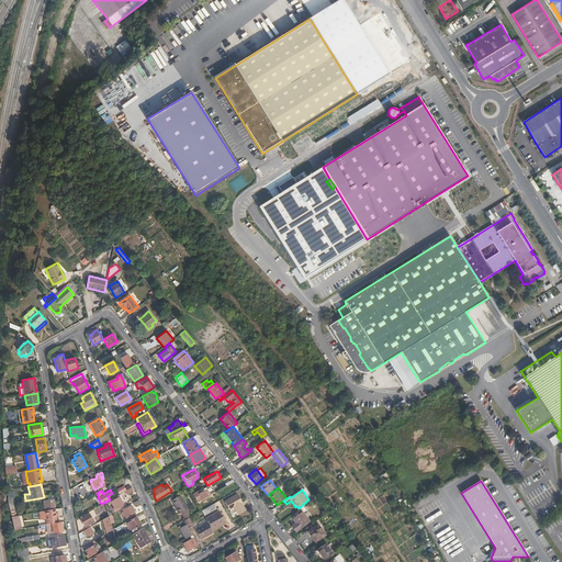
[(200,491),(194,494),(193,495),(198,503),(201,501),(209,497),(204,491),(201,493),(200,491)]
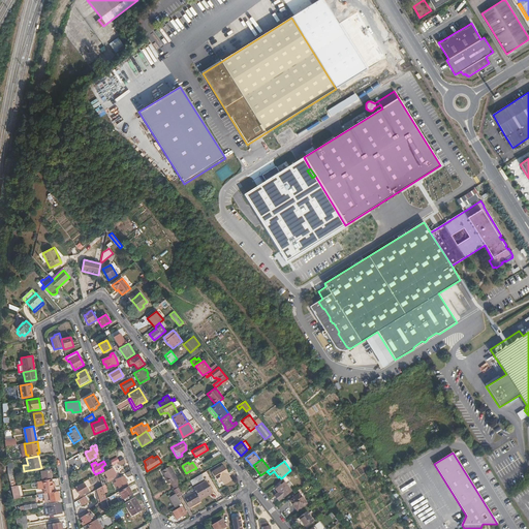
[(170,483),(175,490),(179,487),(181,486),(177,479),(178,478),(170,466),(161,471),(168,484),(170,483)]
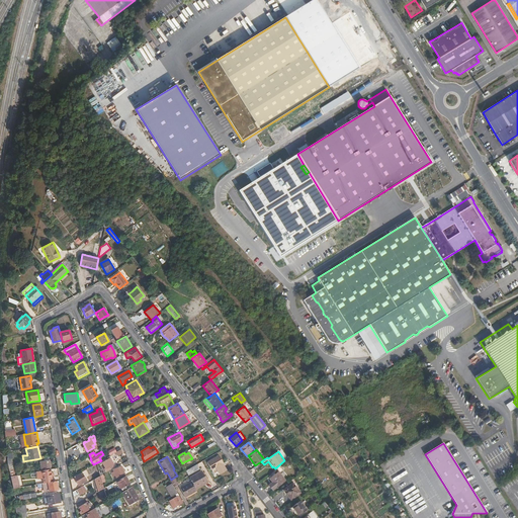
[(220,456),(207,462),(214,476),(219,472),(220,475),(227,470),(223,464),(224,463),(220,456)]
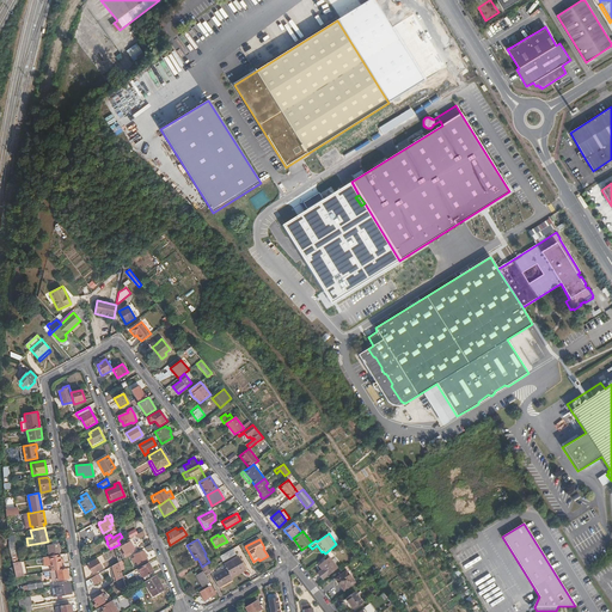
[(130,542),(121,546),(124,554),(123,554),(124,556),(126,557),(130,555),(130,554),(135,551),(134,550),(135,549),(130,542)]
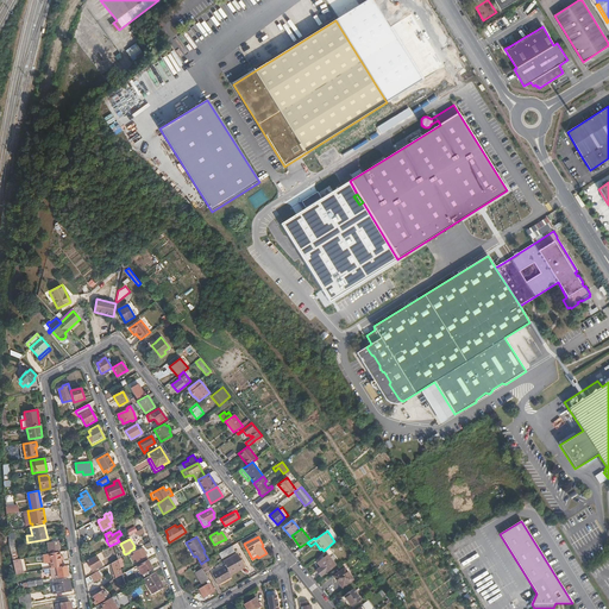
[(58,541),(46,542),(48,552),(60,550),(58,541)]
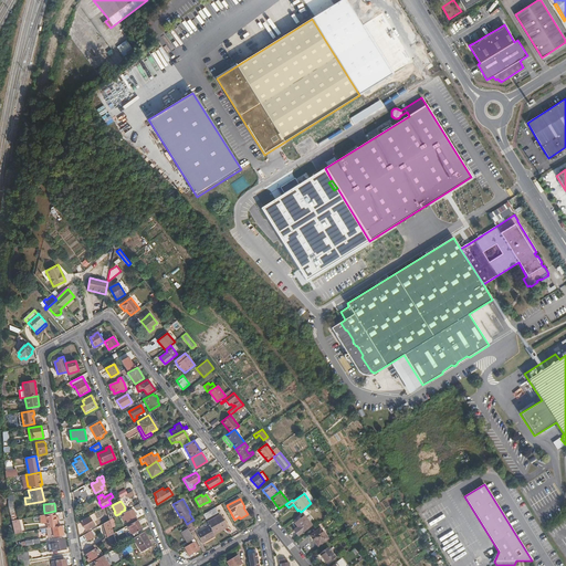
[(216,507),(203,514),(206,520),(219,513),(216,507)]
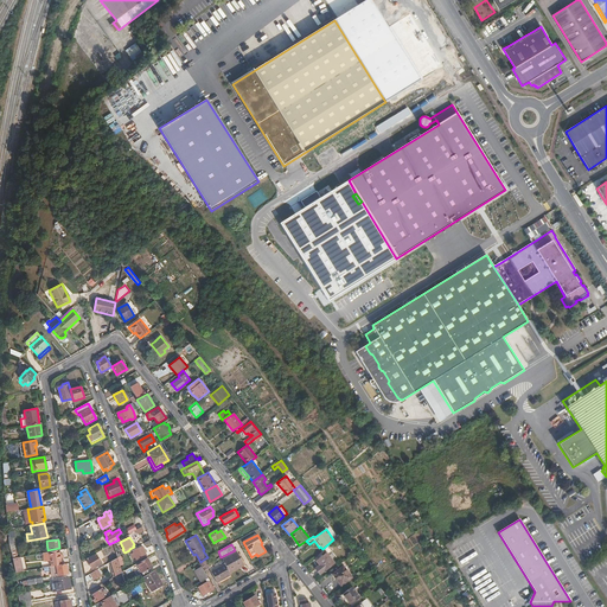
[(147,557),(146,553),(145,550),(142,547),(133,550),(134,553),(131,555),(132,560),(135,557),(136,561),(147,557)]
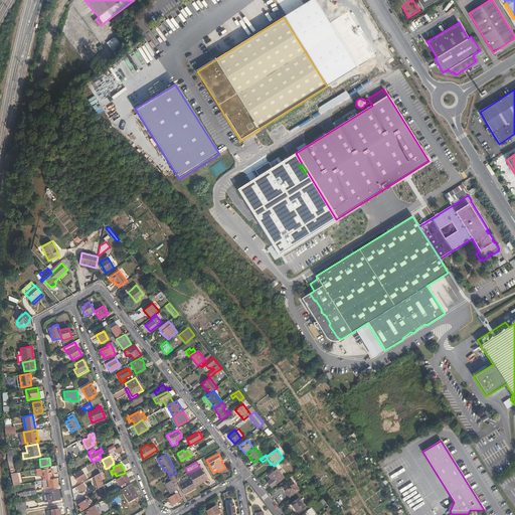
[(51,471),(50,467),(41,469),(42,476),(43,481),(52,479),(51,474),(51,471)]
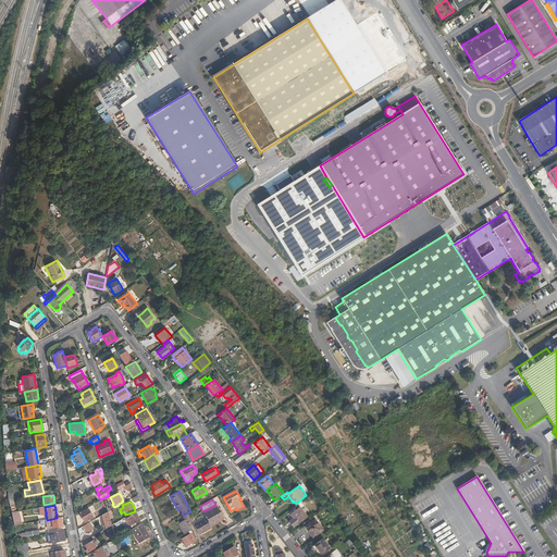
[(205,515),(207,518),(210,525),(223,518),(217,507),(205,515)]
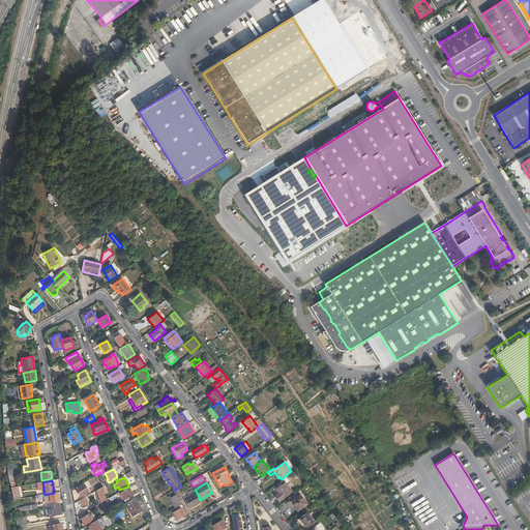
[(278,494),(283,499),(293,492),(286,482),(275,490),(278,494)]
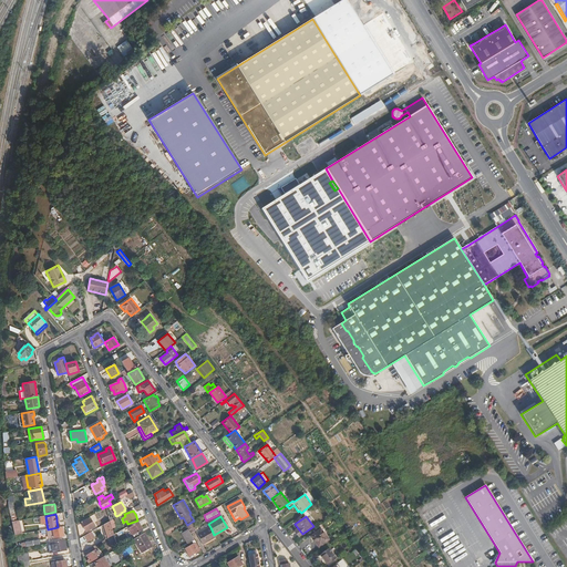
[(90,517),(81,523),(85,532),(95,527),(90,517)]
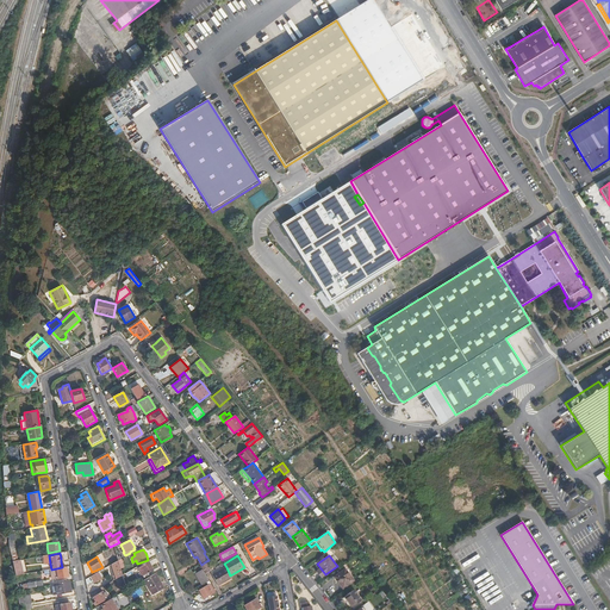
[(18,560),(12,561),(16,576),(24,574),(20,560),(18,560)]
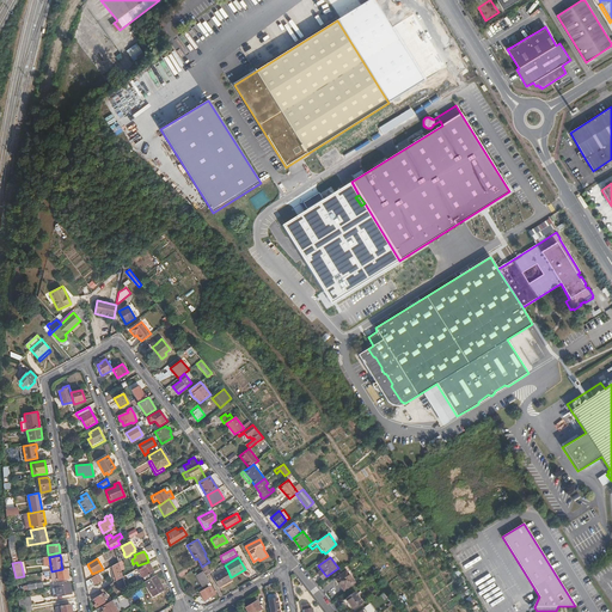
[(120,567),(118,562),(111,567),(111,568),(115,577),(112,577),(114,582),(115,581),(123,577),(121,570),(120,567)]
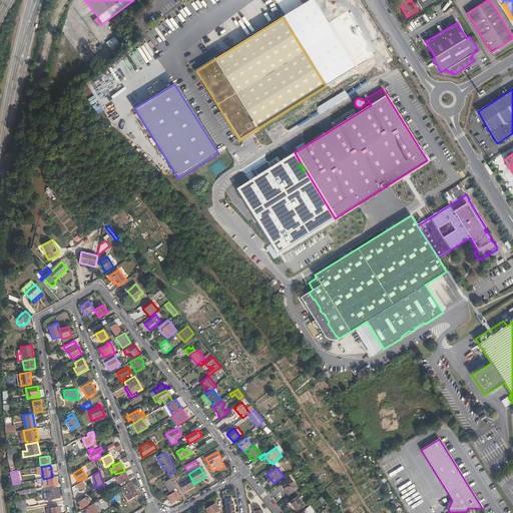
[(124,472),(114,477),(115,479),(116,478),(120,485),(123,483),(125,482),(129,480),(124,472)]
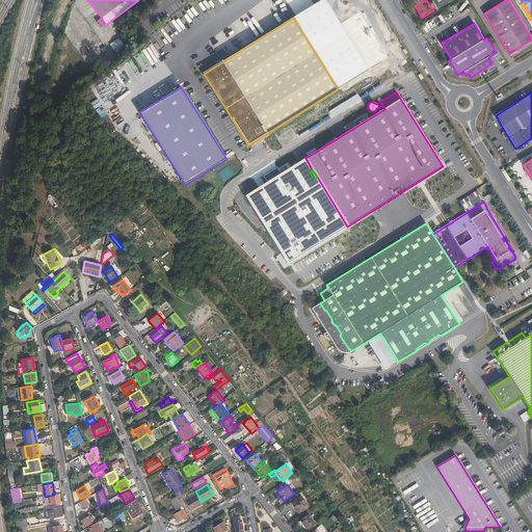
[(176,493),(175,493),(179,501),(184,498),(180,489),(176,493)]
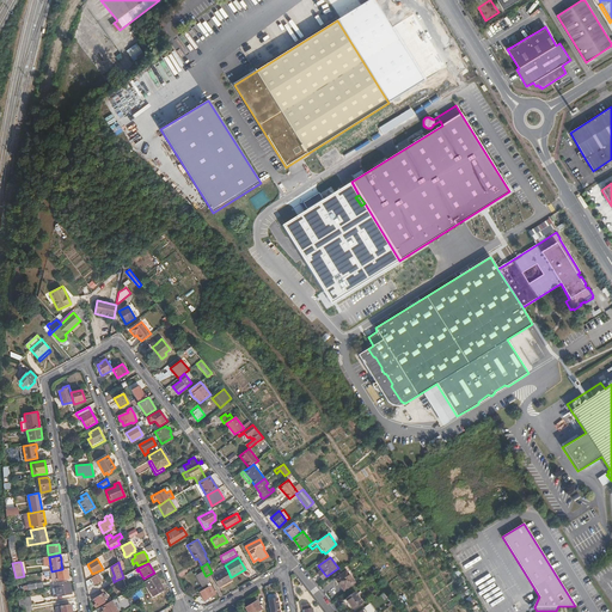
[(69,580),(67,569),(62,569),(51,571),(50,571),(51,581),(59,580),(59,581),(69,580)]
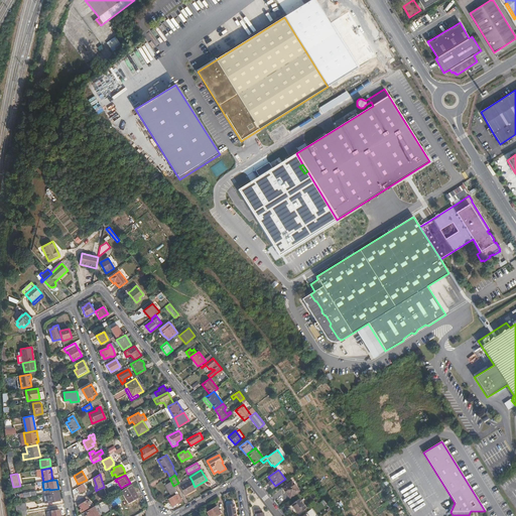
[(184,495),(197,489),(195,487),(191,480),(179,486),(184,495)]
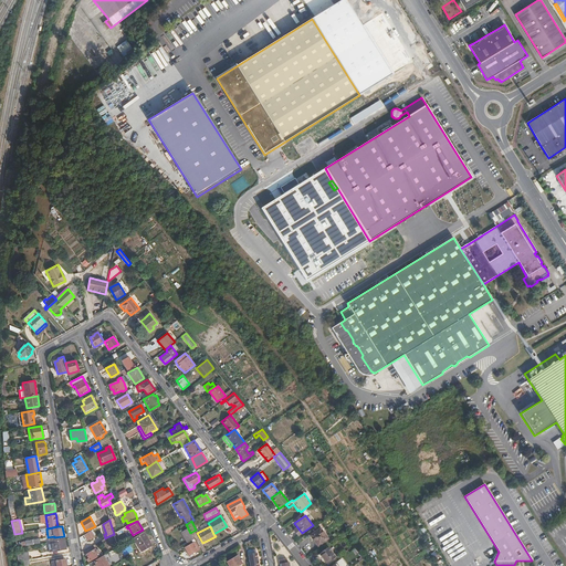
[(321,527),(311,535),(318,546),(328,538),(321,527)]
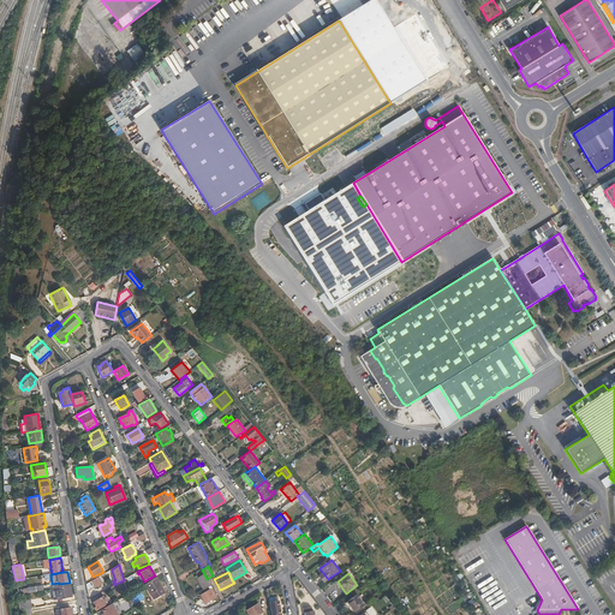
[(196,578),(203,590),(210,586),(203,574),(196,578)]
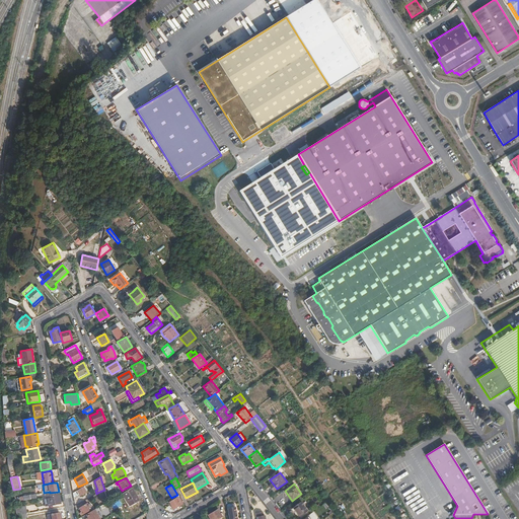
[(83,487),(77,491),(80,497),(85,494),(86,493),(87,493),(83,487)]
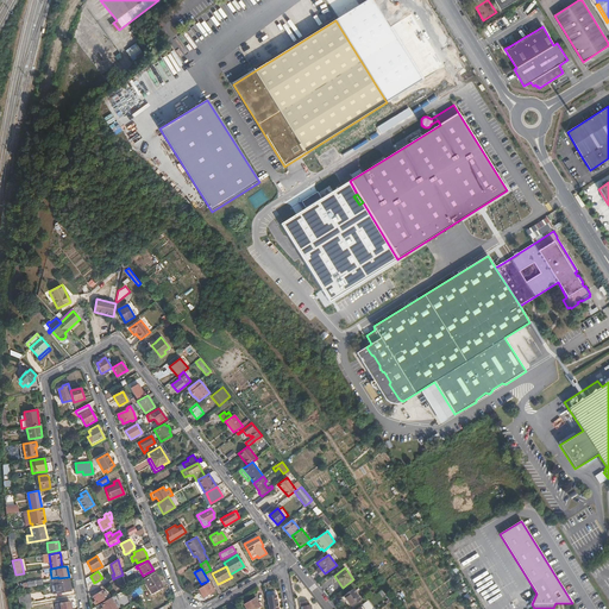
[(163,588),(155,572),(143,579),(152,594),(163,588)]
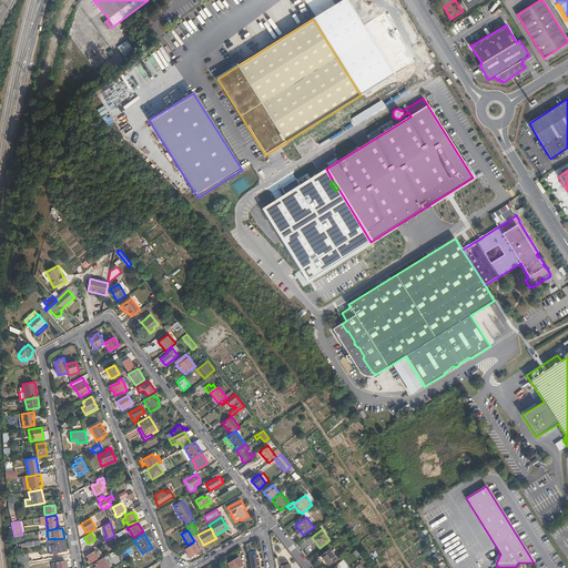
[(117,544),(114,536),(107,539),(111,547),(117,544)]
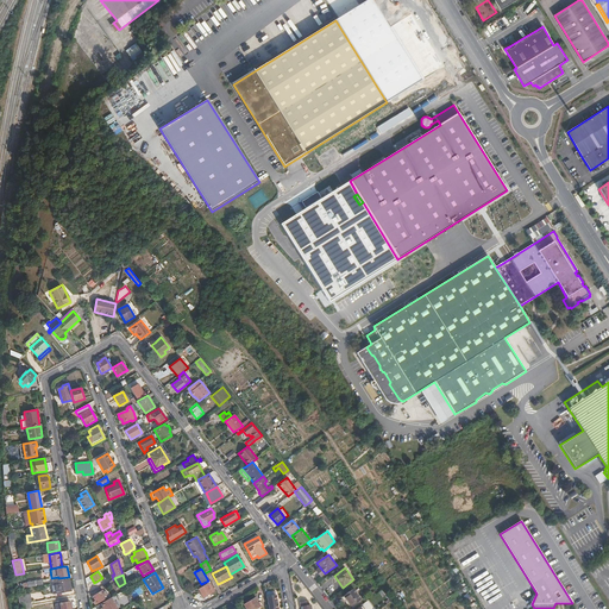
[(71,591),(70,581),(51,583),(54,595),(71,591)]
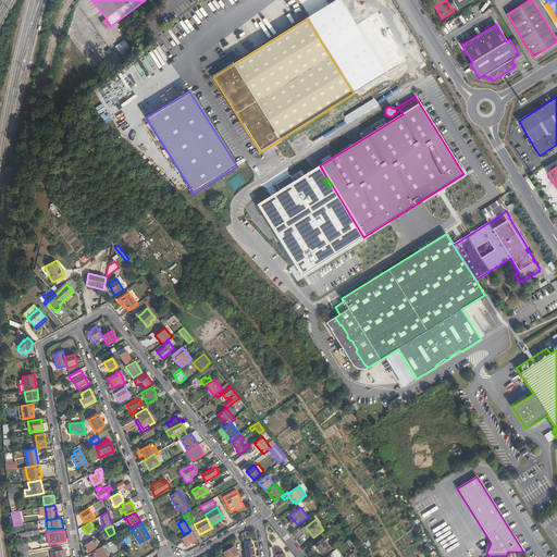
[(190,544),(197,541),(193,533),(182,539),(184,543),(188,540),(190,544)]
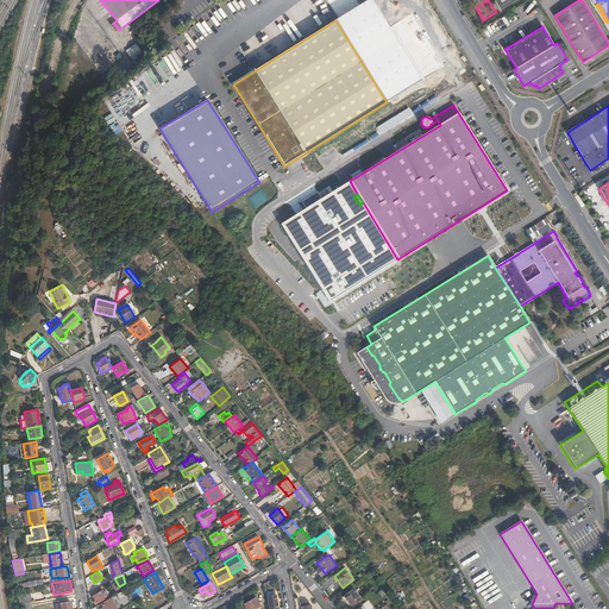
[(353,589),(344,596),(347,600),(352,607),(362,600),(353,589)]
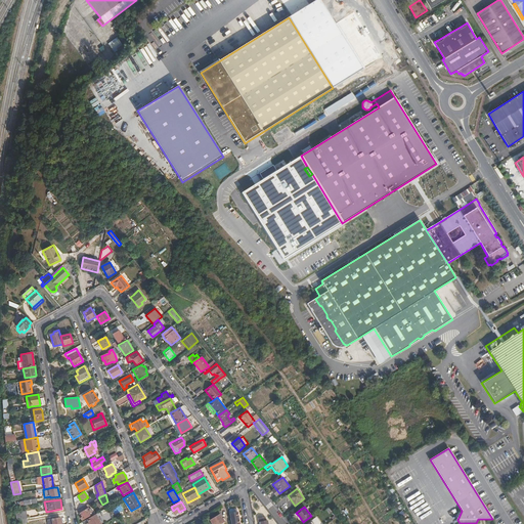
[(88,508),(79,513),(82,517),(80,518),(82,521),(92,515),(88,508)]
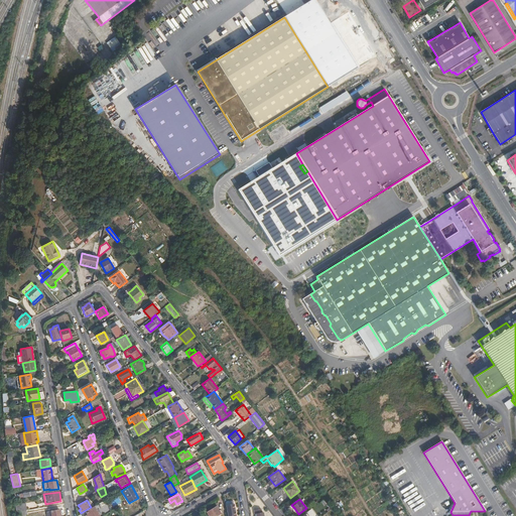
[(26,510),(27,510),(25,503),(16,504),(18,511),(26,510)]
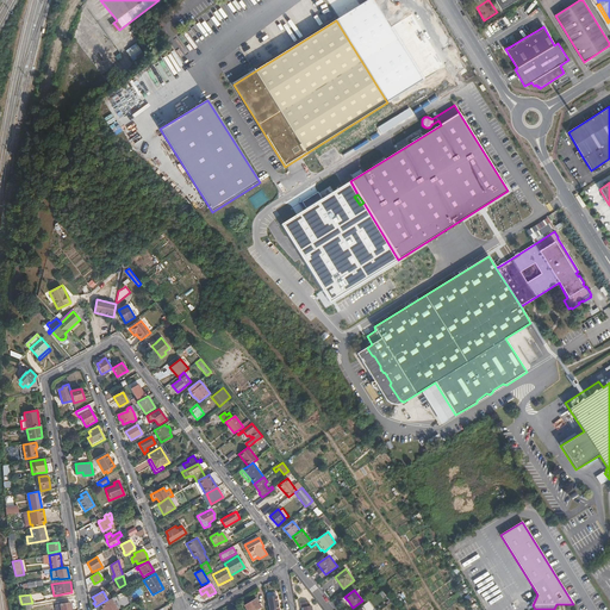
[(267,598),(268,609),(279,609),(277,596),(267,598)]
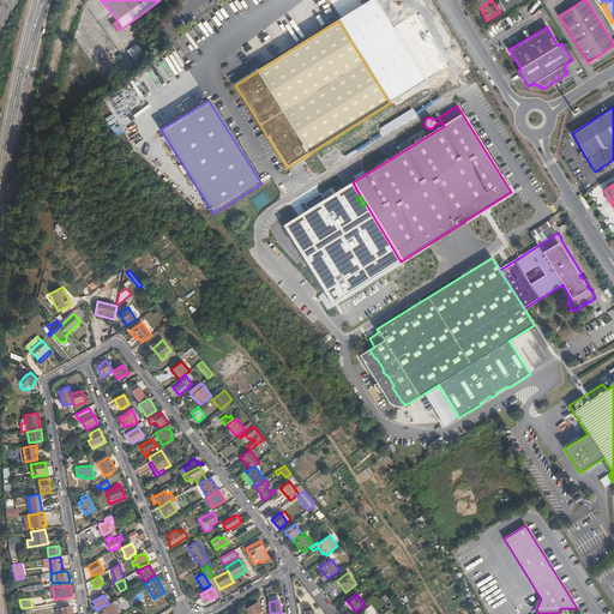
[(119,613),(113,602),(102,608),(103,613),(104,613),(119,613)]
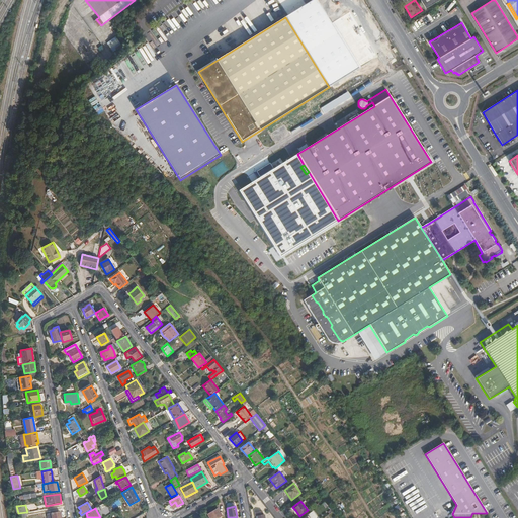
[(210,513),(208,514),(210,517),(212,517),(218,517),(222,516),(218,508),(209,513),(210,513)]
